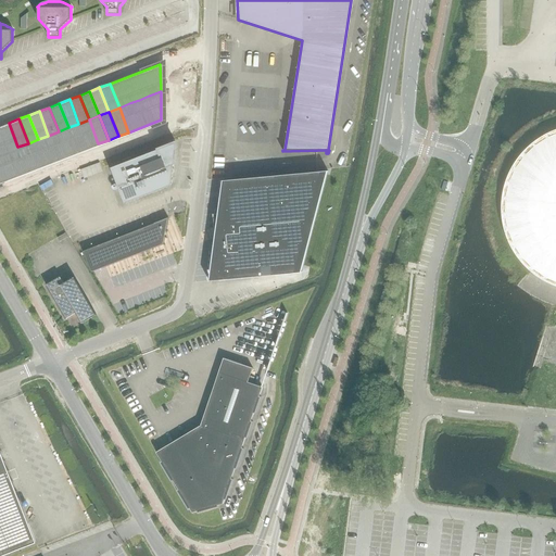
[(89,119),(78,124),(88,148),(98,143),(89,119)]
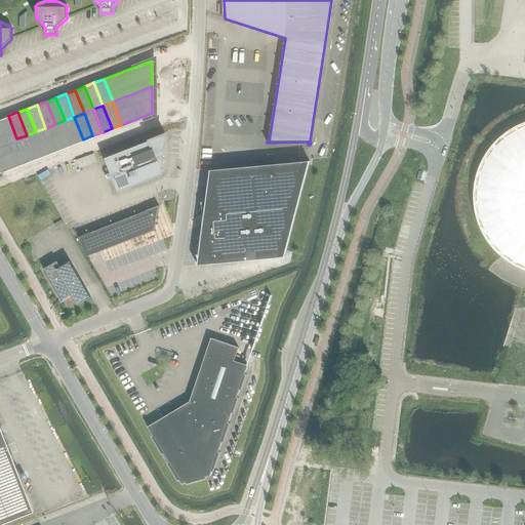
[(8,116),(0,118),(0,124),(7,143),(16,138),(8,116)]
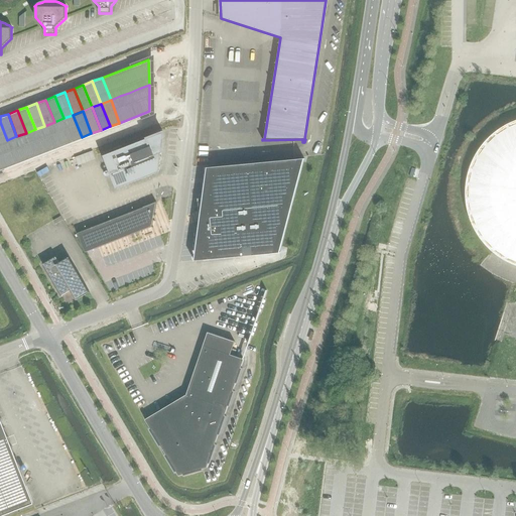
[(73,115),(63,118),(73,141),(82,137),(73,115)]
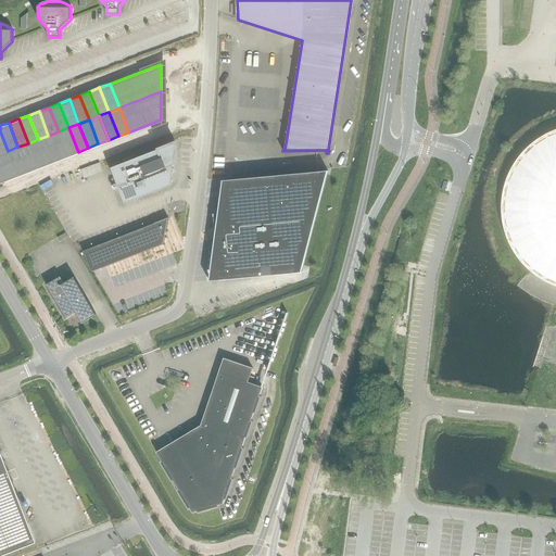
[(68,127),(59,131),(67,155),(78,152),(68,127)]
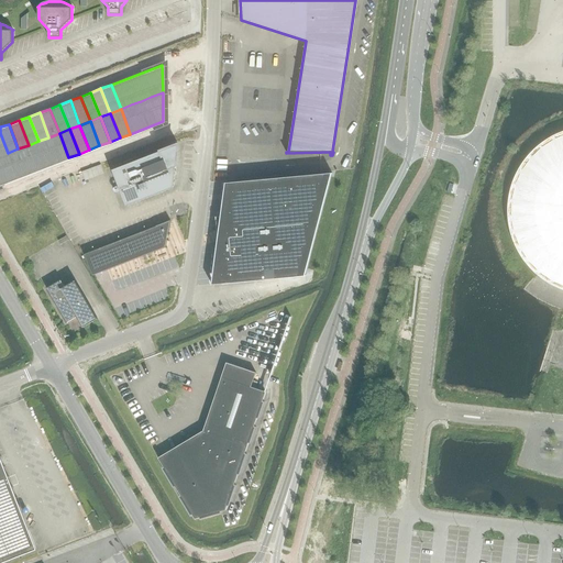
[(562,131),(559,133),(550,138),(543,142),(539,145),(534,150),(528,156),(523,162),(519,168),(516,174),(512,183),(508,199),(508,208),(508,221),(511,235),(516,247),(520,255),(526,263),(530,268),(534,273),(540,277),(548,283),(554,286),(562,289),(562,131)]
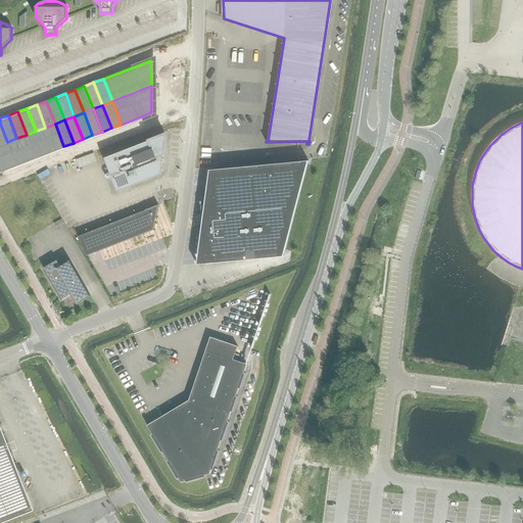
[(55,124),(45,128),(54,150),(63,146),(55,124)]
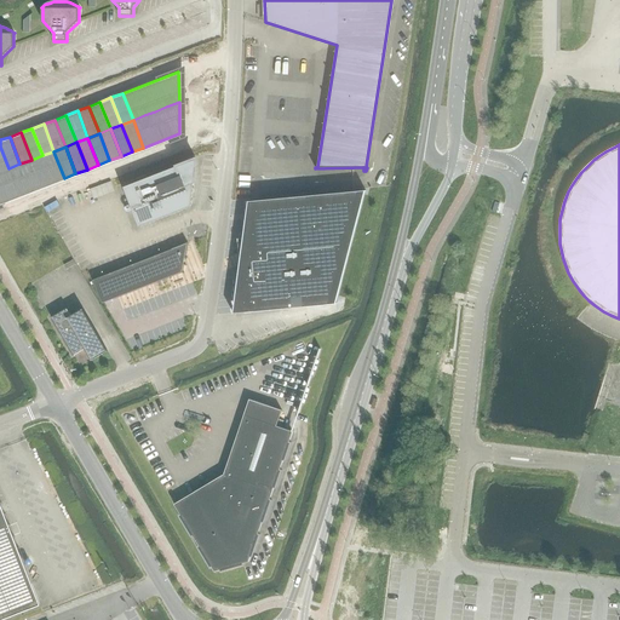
[(53,151),(42,155),(53,183),(64,178),(53,151)]
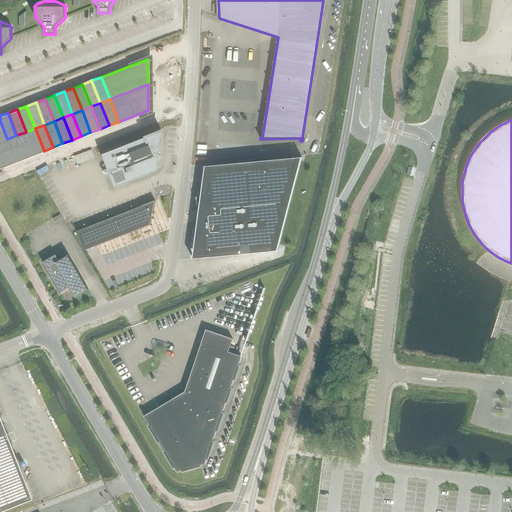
[(35,128),(26,132),(34,154),(44,151),(35,128)]
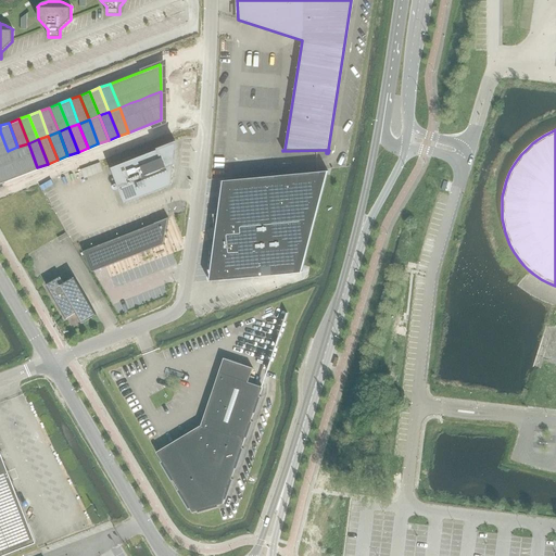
[(28,143),(17,147),(27,172),(37,167),(28,143)]
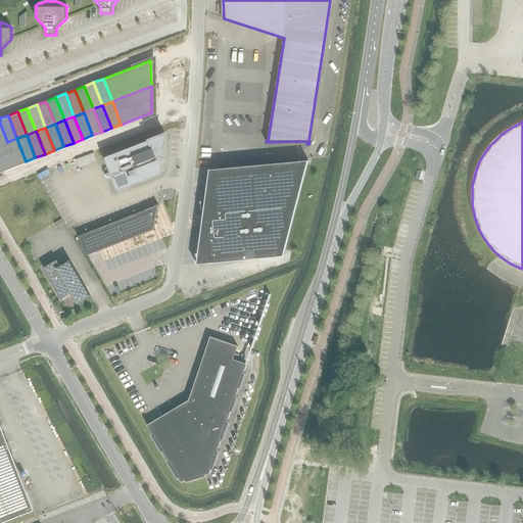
[(161,175),(162,162),(163,162),(164,161),(164,160),(164,159),(163,159),(165,135),(104,158),(117,192),(161,175)]
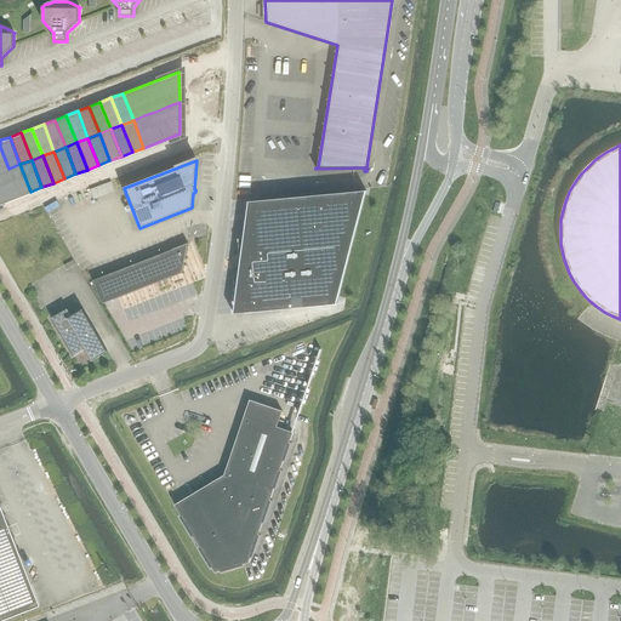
[(20,164),(9,169),(20,195),(30,192),(20,164)]
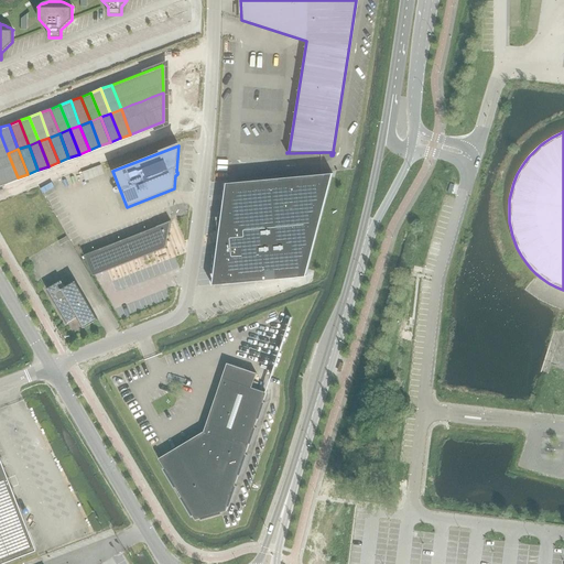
[(0,155),(0,184),(18,177),(8,153),(0,155)]
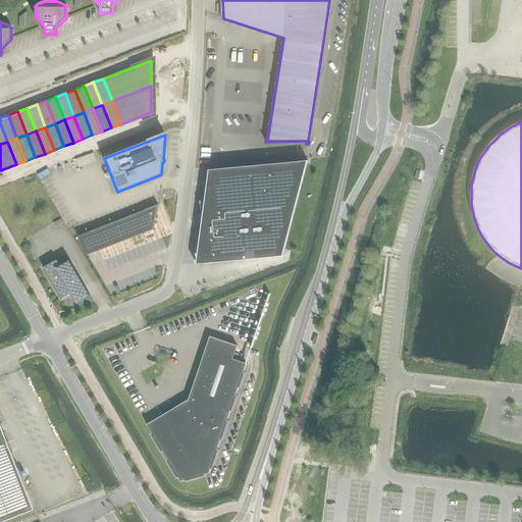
[(75,159),(79,168),(97,161),(94,153),(85,156),(75,159)]
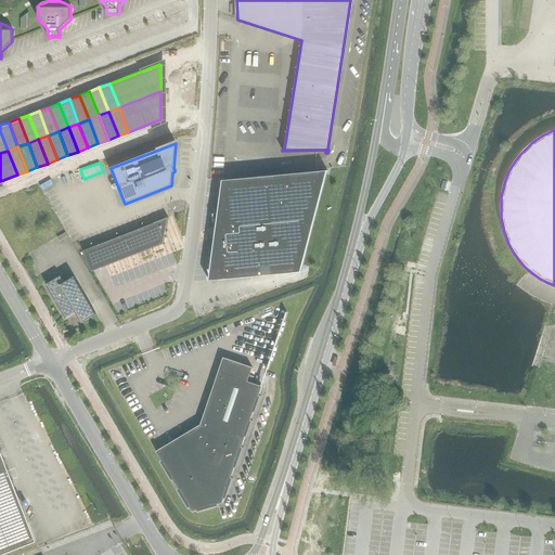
[(222,182),(223,182),(221,214),(214,215),(216,247),(219,247),(218,279),(209,280),(209,281),(218,280),(300,272),(327,171),(222,181),(222,182)]
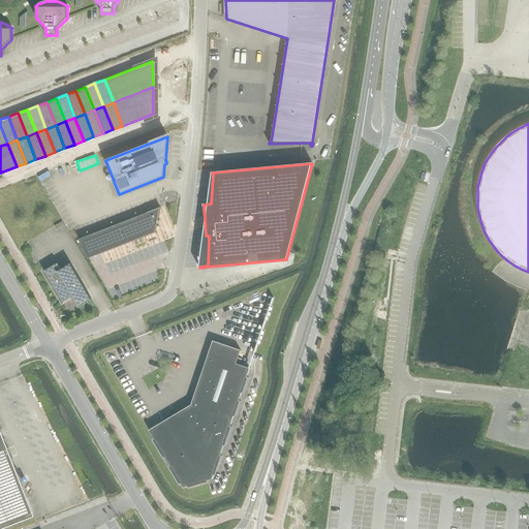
[(147,213),(145,214),(80,240),(87,258),(96,254),(96,255),(155,232),(160,208),(147,213)]
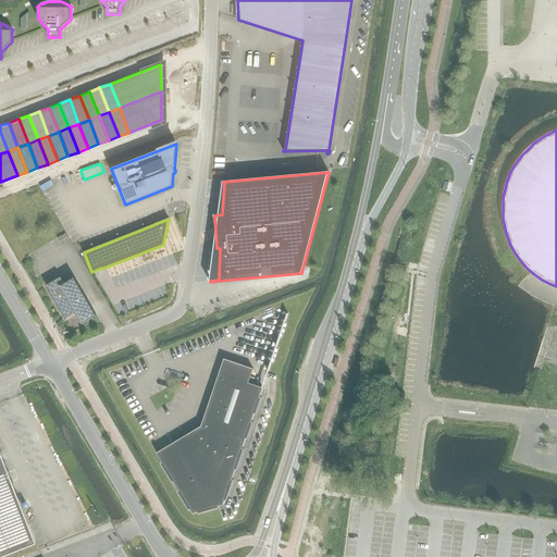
[(60,277),(46,285),(66,320),(76,314),(82,324),(97,316),(74,277),(64,284),(60,277)]
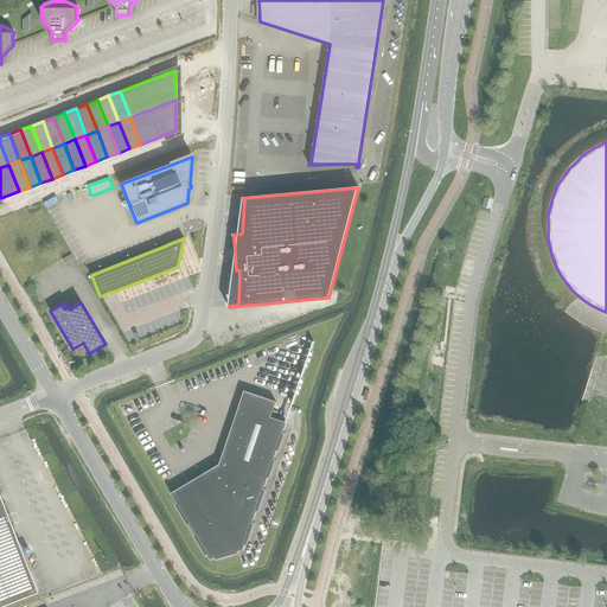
[(270,417),(276,402),(244,391),(238,407),(219,465),(171,494),(177,504),(174,505),(187,526),(189,525),(195,535),(192,536),(205,556),(208,555),(210,560),(215,558),(216,561),(238,554),(238,551),(243,550),(244,545),(247,547),(255,523),(253,523),(256,512),(259,512),(266,490),(264,489),(268,478),(269,479),(278,457),(275,455),(276,452),(279,452),(285,434),(283,433),(286,423),(286,422),(270,417)]
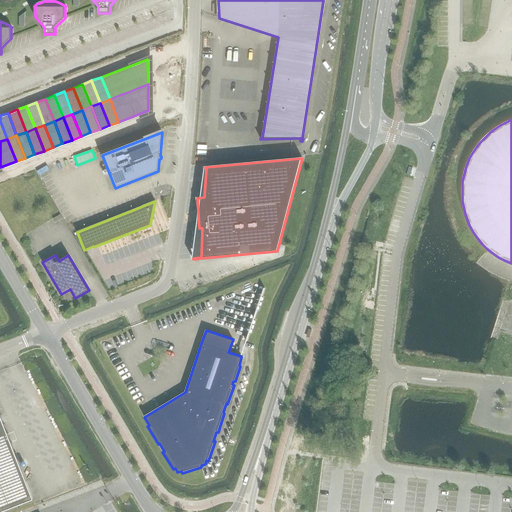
[(0,511),(31,500),(0,421),(0,511)]
